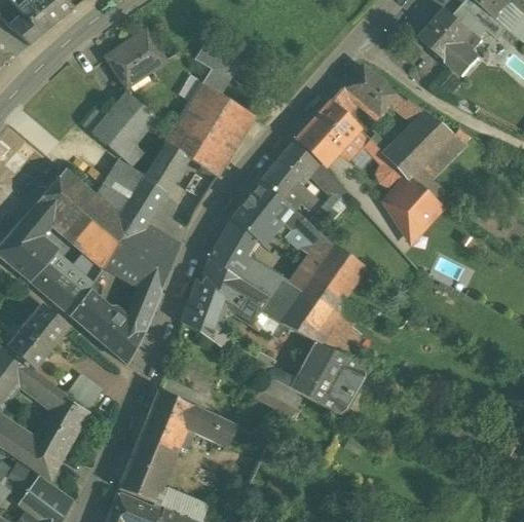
[(11,0),(27,17),(13,27),(30,44),(58,21),(59,22),(64,17),(63,16),(74,7),(68,0),(11,0)]
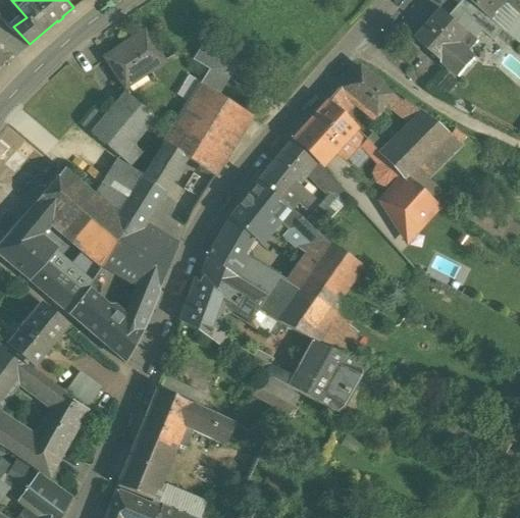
[(492,16),(473,0),(464,0),(460,6),(485,29),(496,38),(505,28),(492,16)]
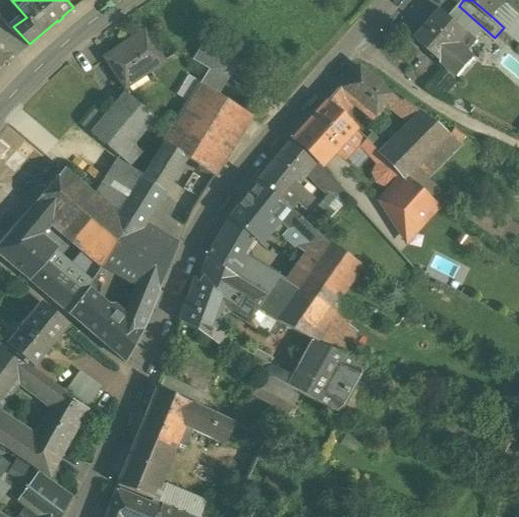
[(472,0),(492,16),(506,0),(472,0)]
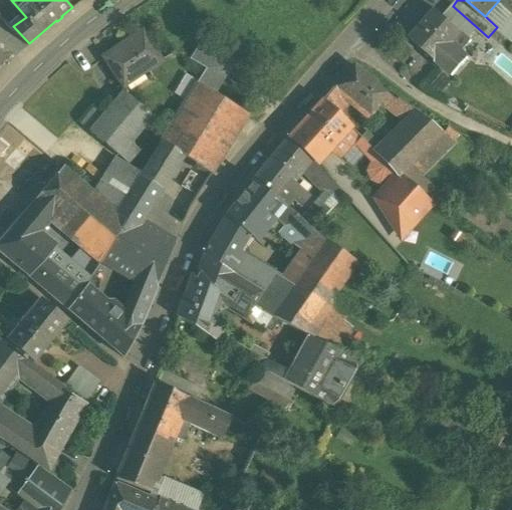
[(478,28),(453,6),(446,14),(471,36),(478,28)]
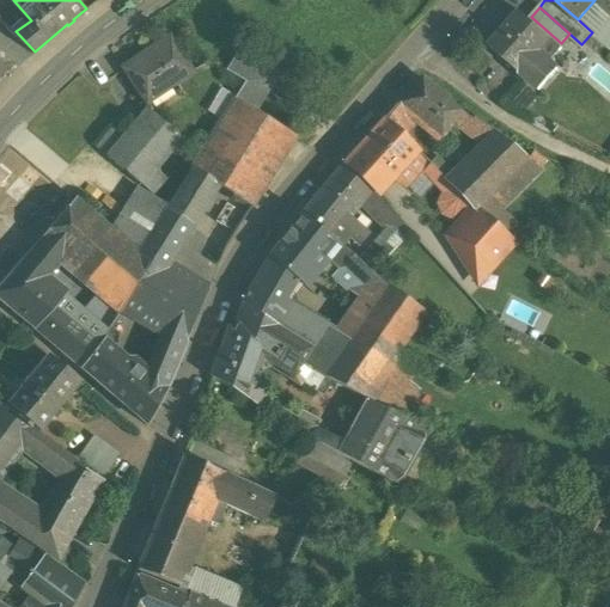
[(531,17),(524,10),(493,44),(541,89),(560,67),(553,60),(565,47),(561,43),(531,17)]
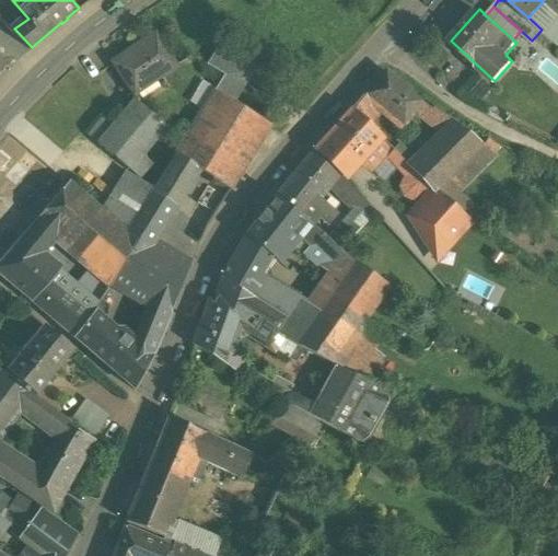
[(557,16),(545,33),(557,43),(557,16)]
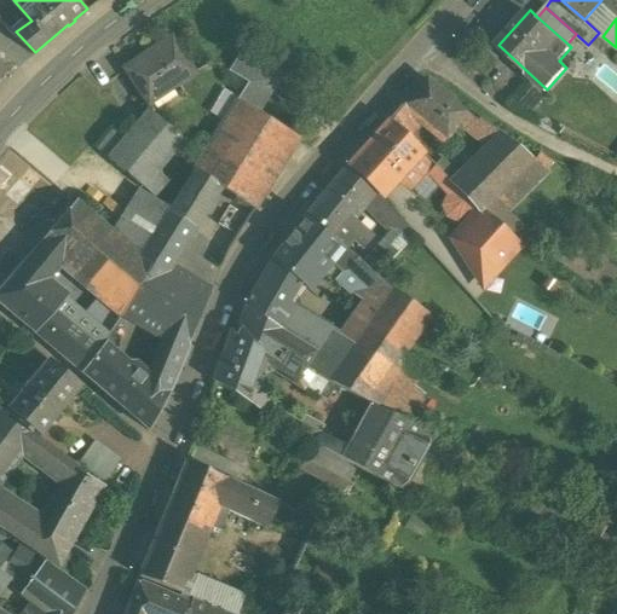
[(172,35),(126,65),(149,100),(195,70),(172,35)]
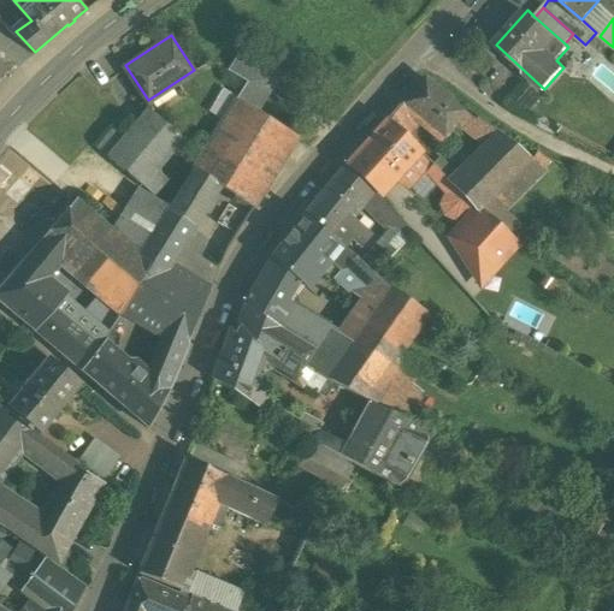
[(272,73),(240,53),(230,67),(248,79),(237,96),(253,105),(272,73)]
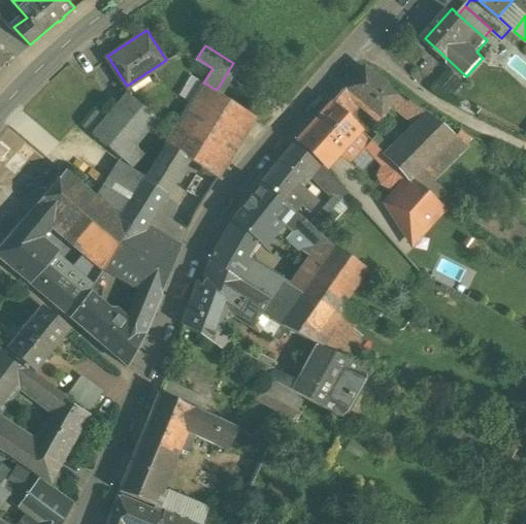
[(399,93),(365,65),(346,87),(361,100),(382,117),(396,99),(400,94),(399,93)]
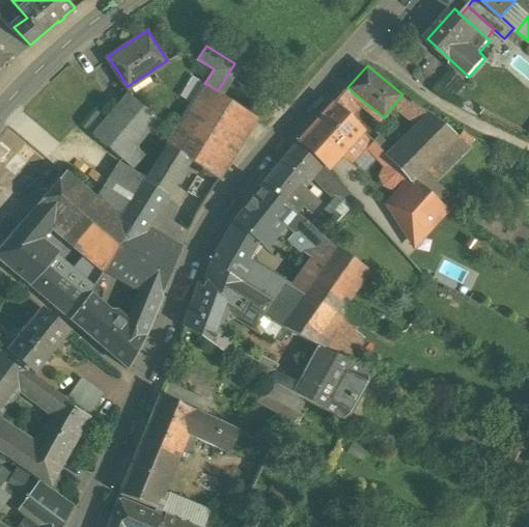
[(204,83),(168,143),(220,175),(257,116),(218,90),(204,83)]
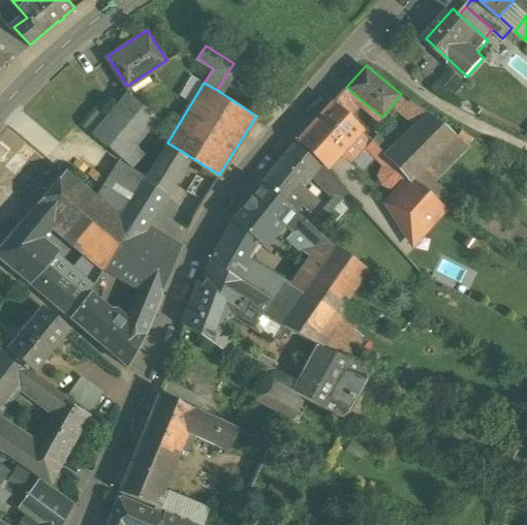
[(362,100),(346,87),(334,100),(348,115),(362,100)]
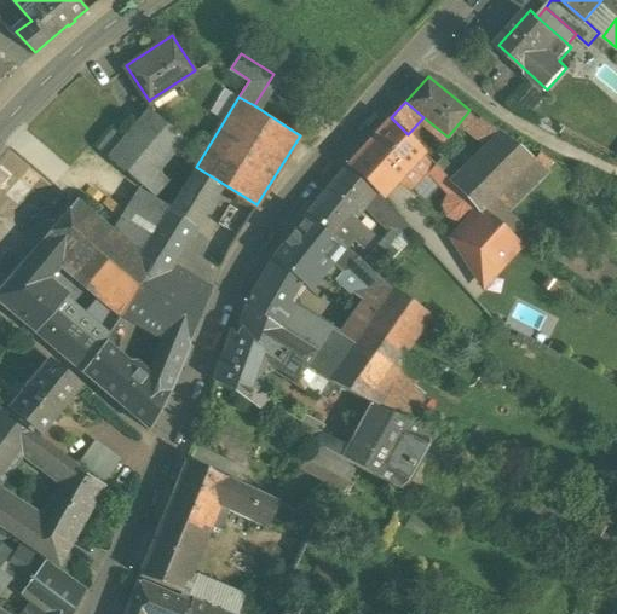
[(483,119),(470,108),(468,109),(470,110),(465,116),(471,122),(468,125),(473,129),(483,119)]
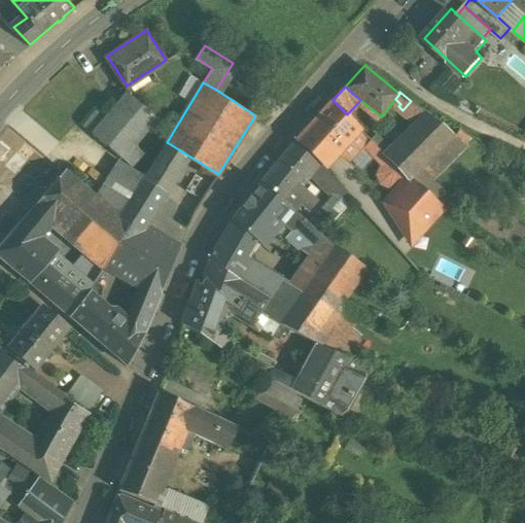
[(111,115),(95,135),(131,166),(143,151),(133,142),(156,115),(130,93),(111,115)]
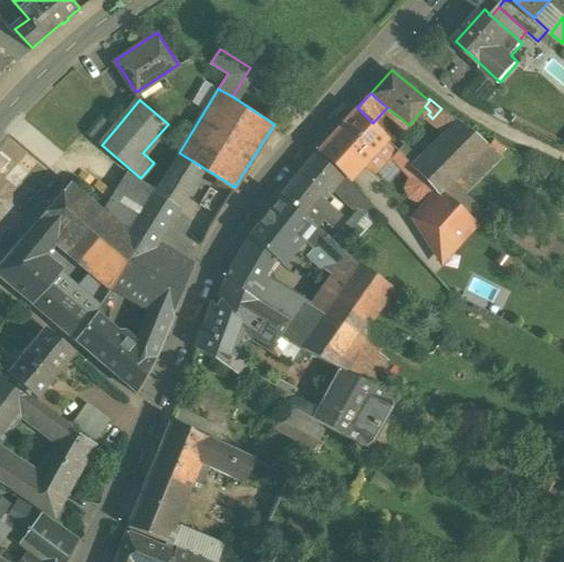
[(441,108),(432,118),(447,131),(458,118),(442,106),(441,108)]
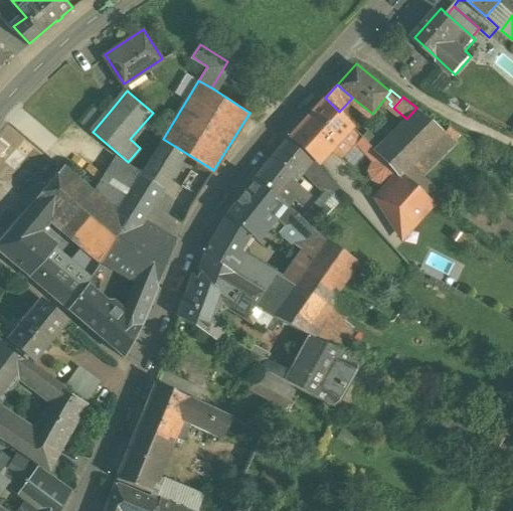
[(325,98),(291,136),(311,155),(317,161),(331,145),(341,154),(359,135),(360,134),(351,123),(346,119),(339,112),(325,98)]
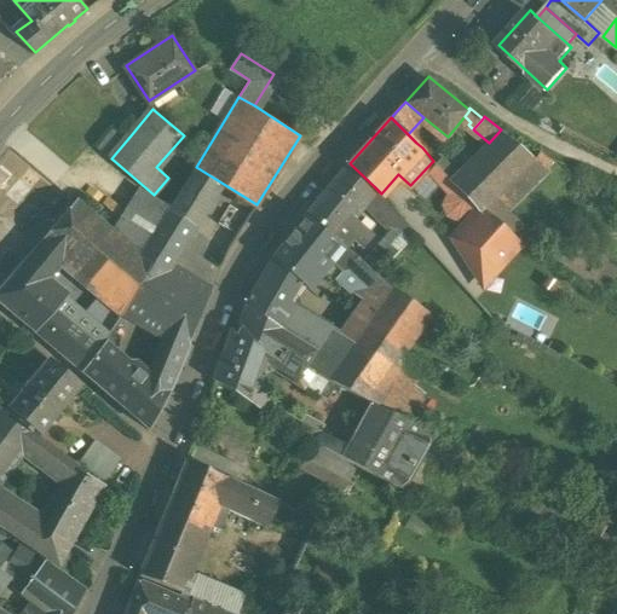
[(117,125),(98,146),(111,158),(131,135),(117,125)]
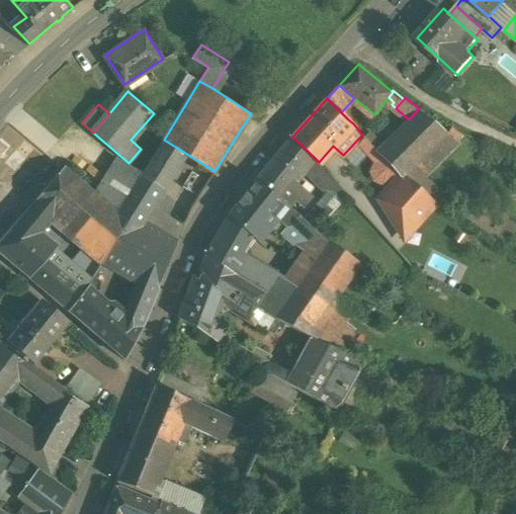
[(387,142),(377,151),(376,153),(402,178),(403,177),(403,178),(448,133),(419,108),(409,119),(387,142)]
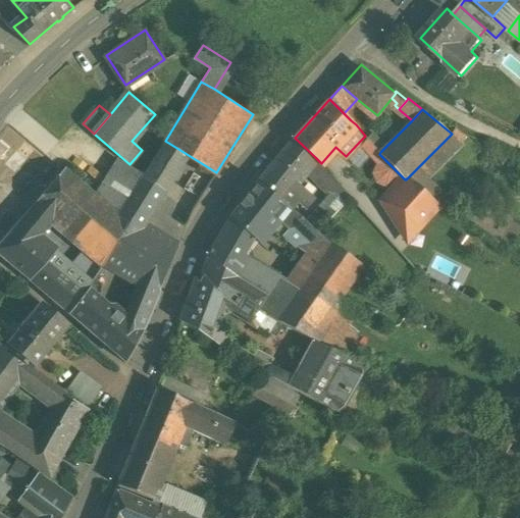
[(390,143),(374,131),(374,132),(356,115),(351,120),(356,124),(365,136),(364,137),(379,154),(380,152),(390,143)]
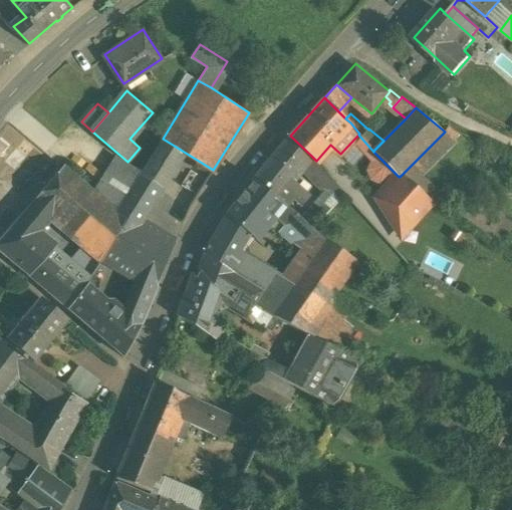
[(310,155),(290,136),(279,148),(301,166),(310,155)]
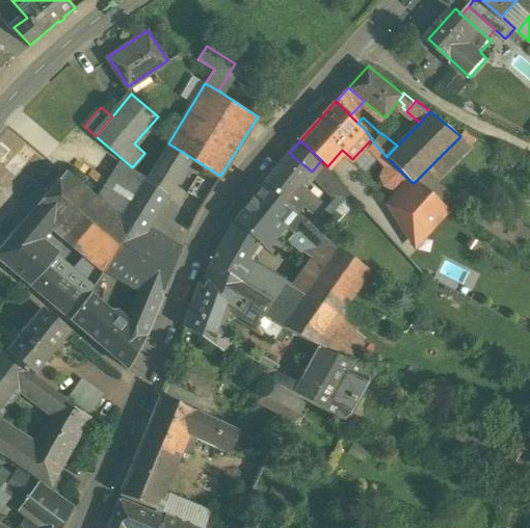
[(220,176),(168,143),(147,177),(144,181),(167,194),(197,213),(220,176)]
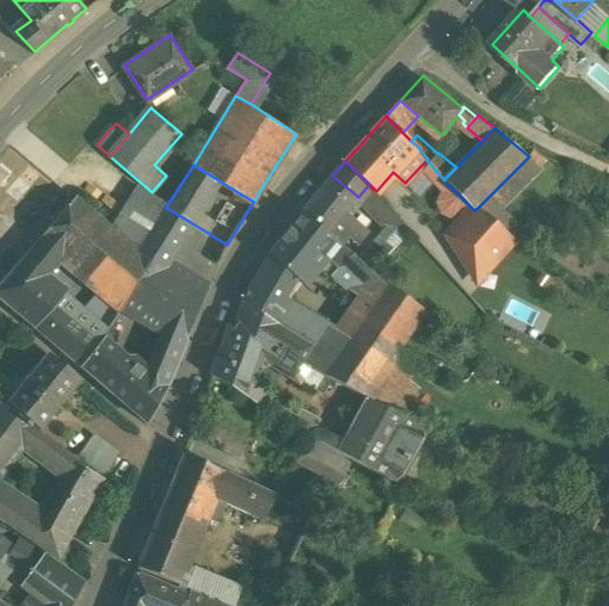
[(358,197),(332,175),(303,211),(328,233),(333,227),(358,197)]
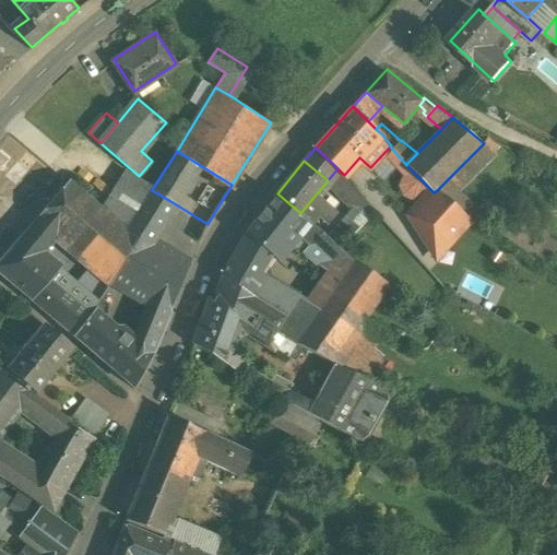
[(154,186),(126,168),(102,207),(105,210),(128,229),(153,190),(152,190),(154,186)]
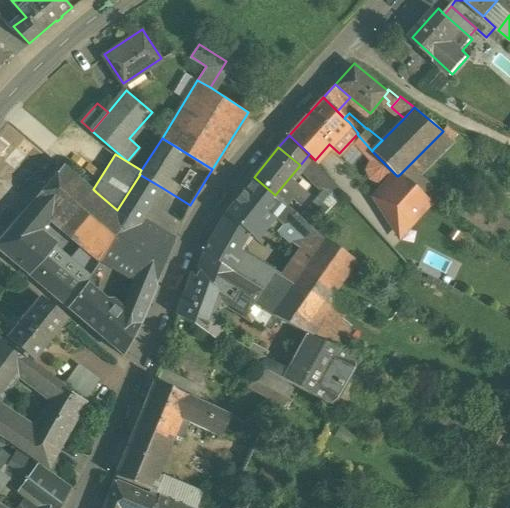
[(335,181),(318,162),(307,173),(324,190),(335,181)]
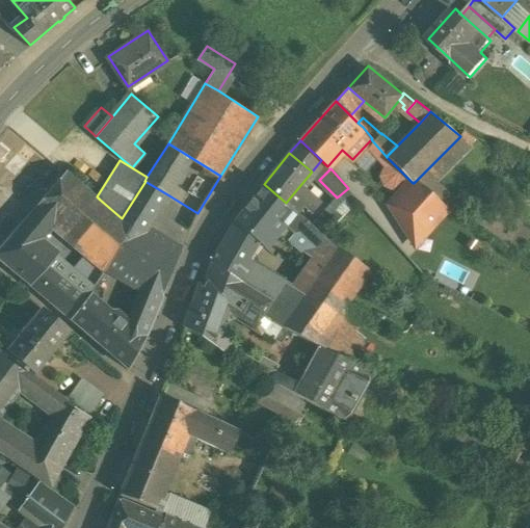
[(67,172),(22,223),(38,238),(54,220),(71,235),(100,200),(97,196),(67,172)]
